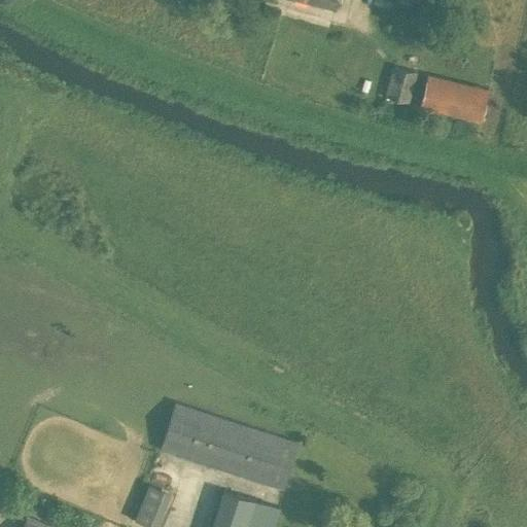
[(302,0),(335,8),(336,0),(302,0)]
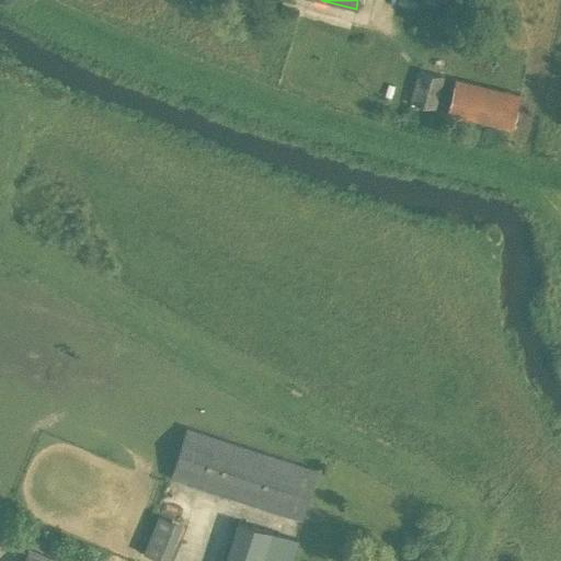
[(409,102),(435,109),(443,76),(416,69),(409,102)]
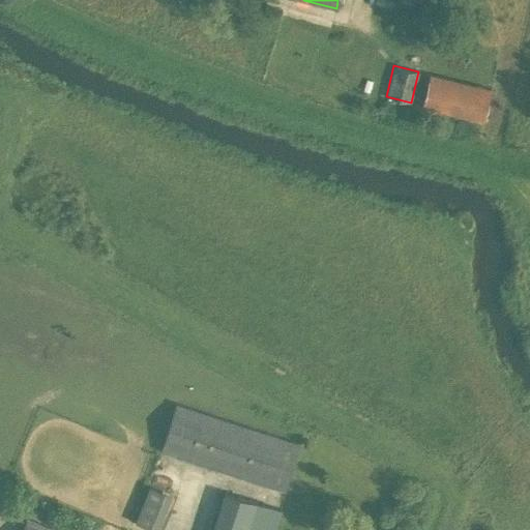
[(421,109),(482,123),(491,89),(429,75),(421,109)]
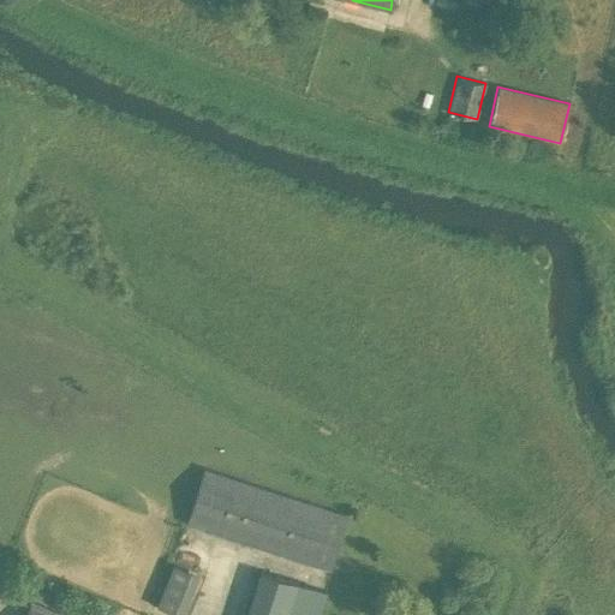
[(329,571),(347,515),(203,467),(185,524),(329,571)]
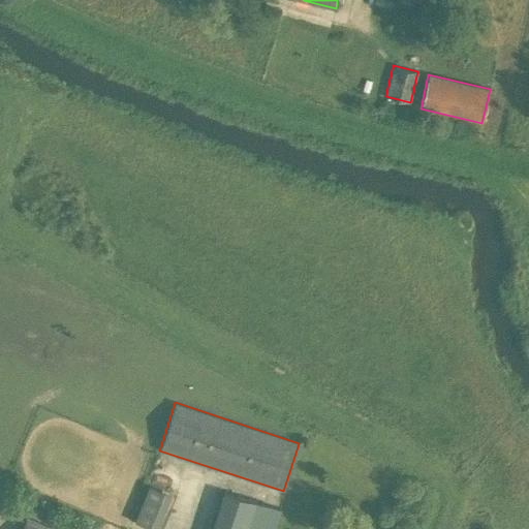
[(149,485),(134,522),(153,528),(157,528),(172,494),(149,485)]
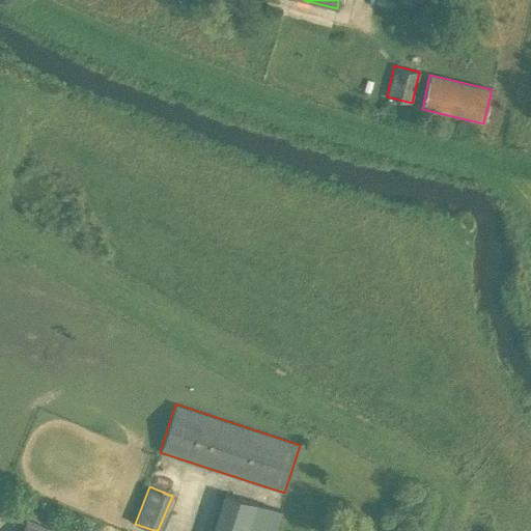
[(223,493),(211,530),(274,530),(281,510),(223,493)]
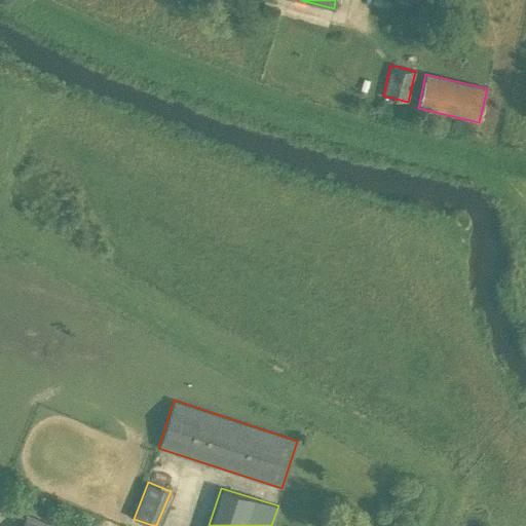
[(55,525),(28,514),(22,525),(55,525)]
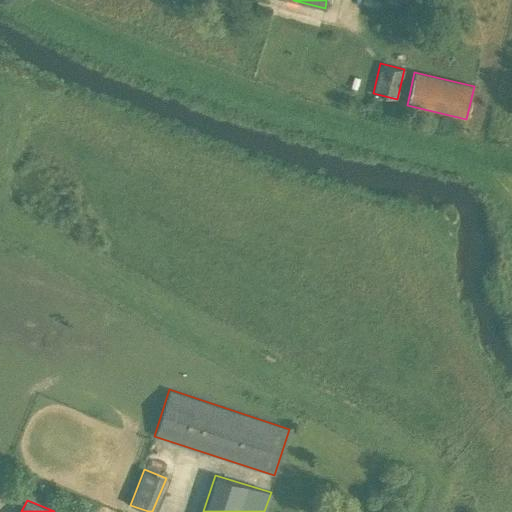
All buildings are outlined.
